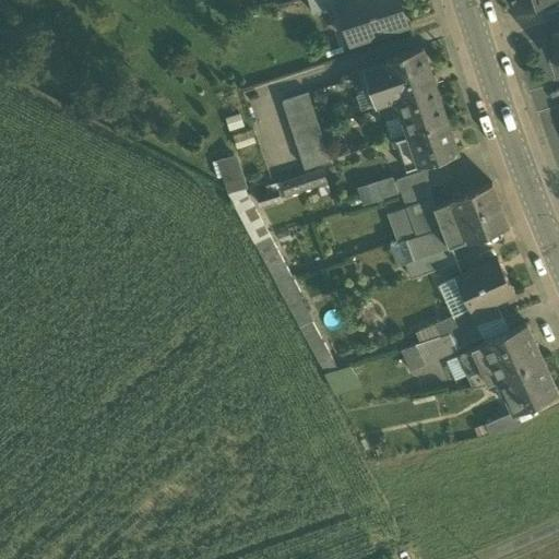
[(308,0),(312,13),(343,2),(343,1),(344,0),(308,0)]
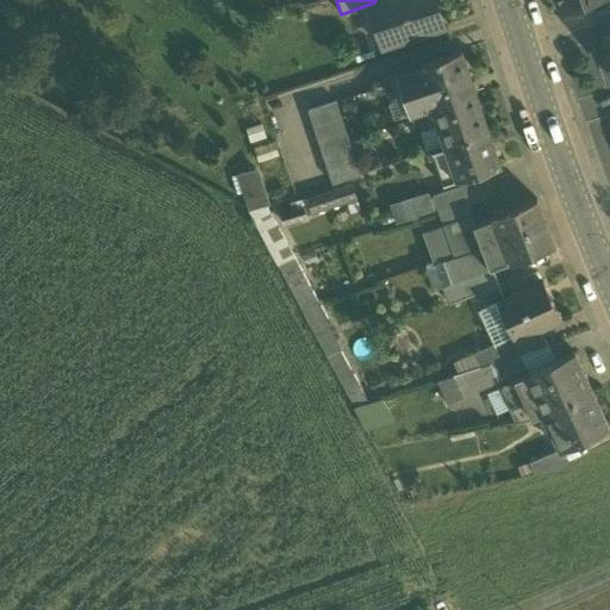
[(375,0),(374,1),(374,2),(387,44),(443,26),(434,0),(375,0)]
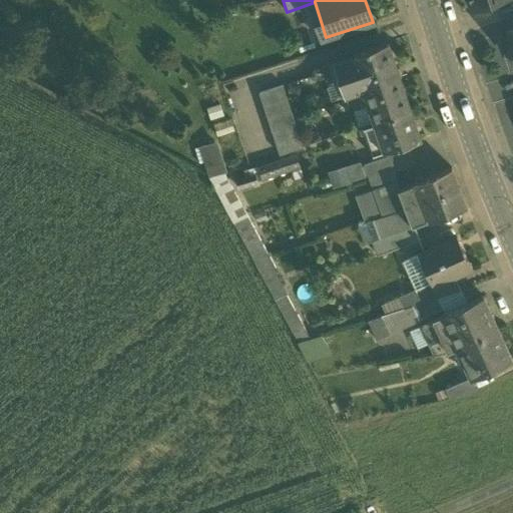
[(469,0),(473,11),(506,0),(469,0)]
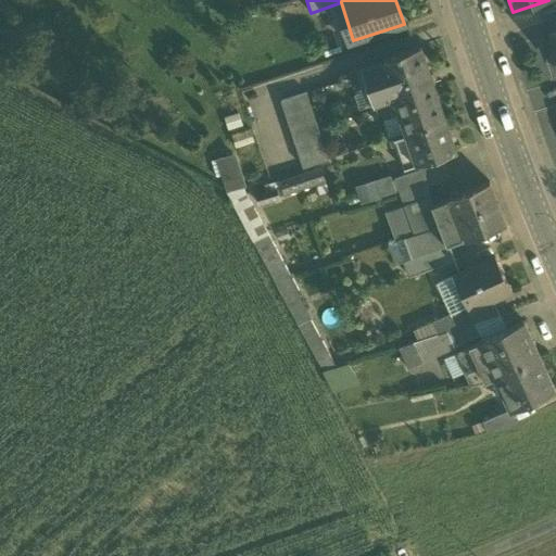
[(420,47),(381,61),(381,62),(361,68),(362,71),(361,72),(365,86),(366,86),(367,88),(371,87),(377,101),(392,96),(405,134),(445,121),(420,47)]
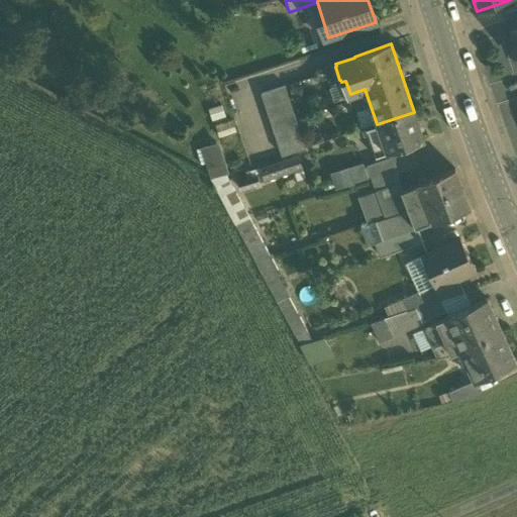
[(304,145),(284,86),(260,94),(280,153),(304,145)]
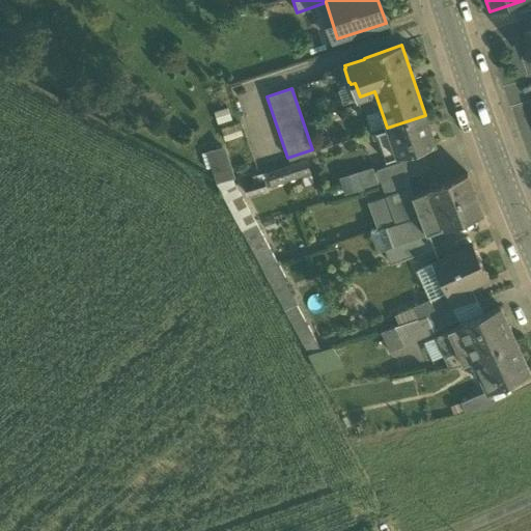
[(425,115),(387,128),(397,157),(421,149),(435,144),(425,115)]
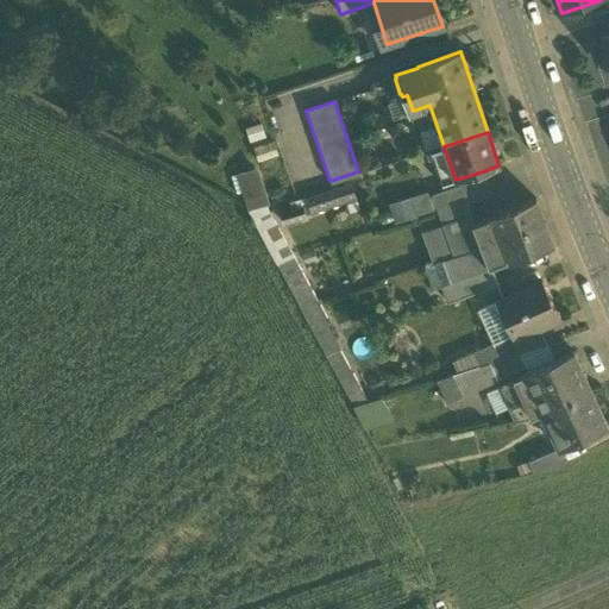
[(444,146),(431,151),(443,184),(456,180),(444,146)]
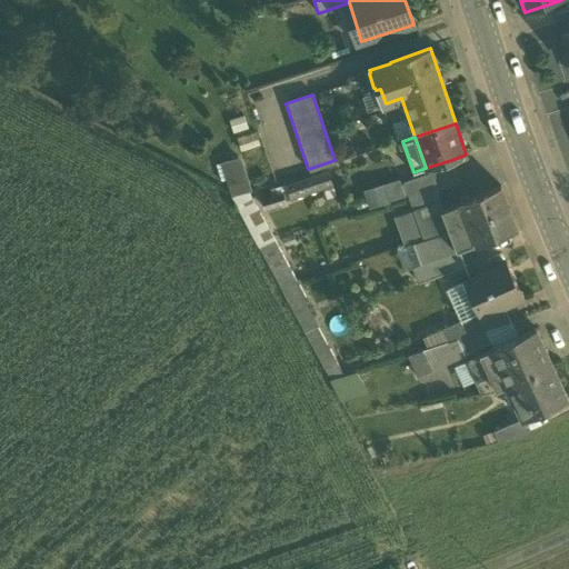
[(239,159),(222,163),(232,197),(248,192),(250,191),(239,159)]
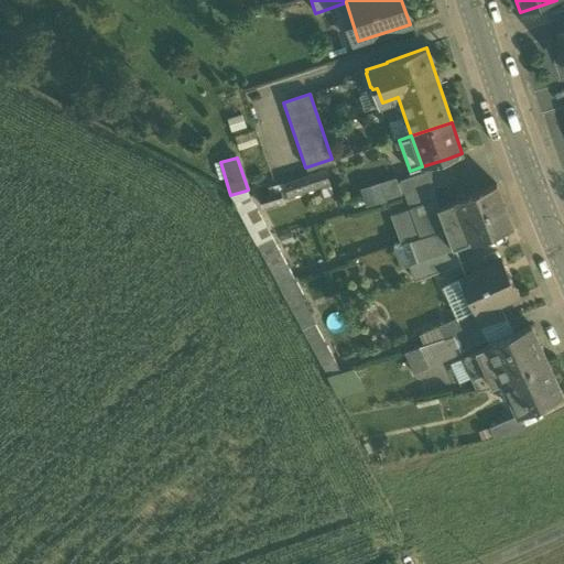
[(447,159),(424,166),(426,171),(431,186),(432,186),(454,180),(447,159)]
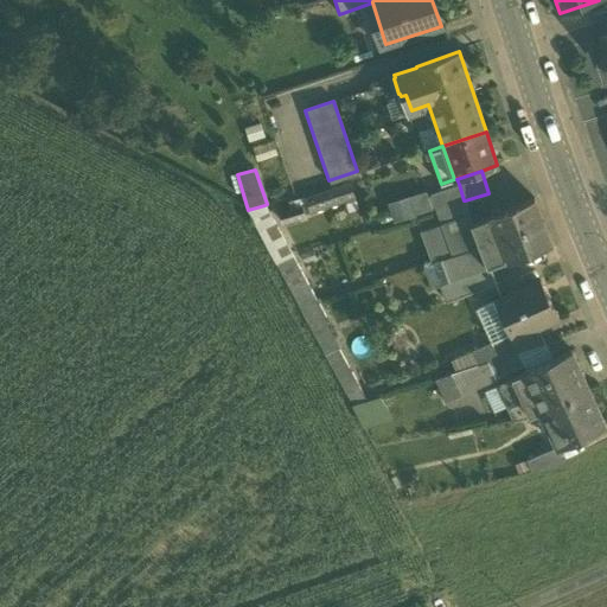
[(350,183),(305,198),(311,212),(355,198),(350,183)]
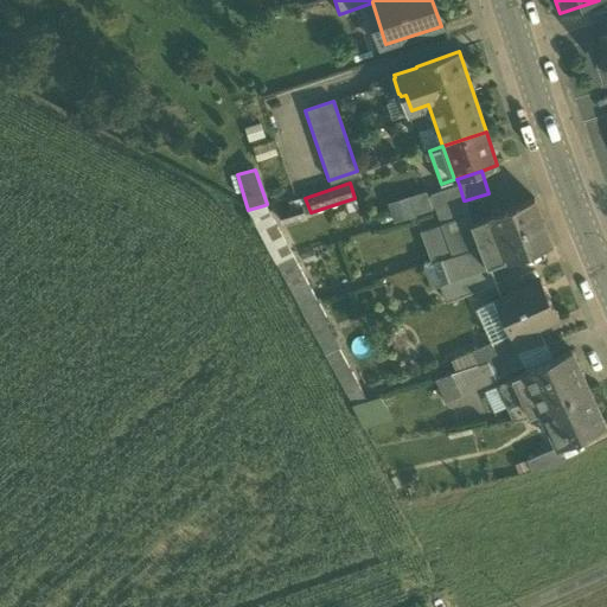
[(459,184),(429,193),(435,210),(436,210),(464,200),(459,184)]
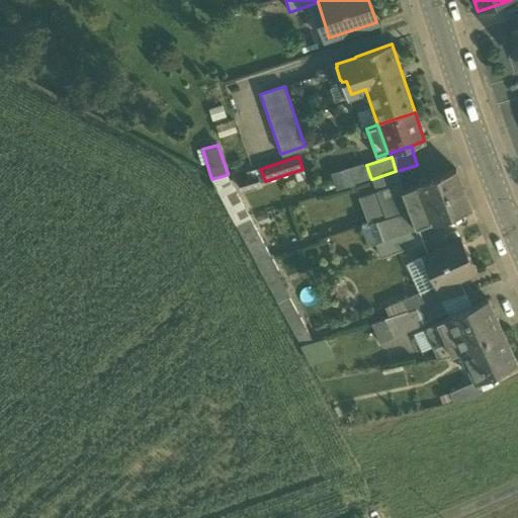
[(455,169),(417,184),(418,186),(404,191),(402,192),(409,209),(462,188),(455,169)]
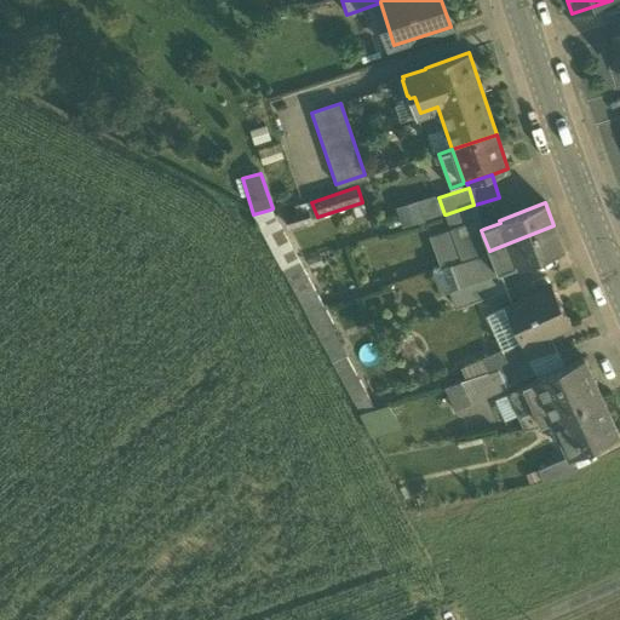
[(474,205),(446,214),(461,259),(489,251),(481,230),(483,229),(475,205),(474,205)]
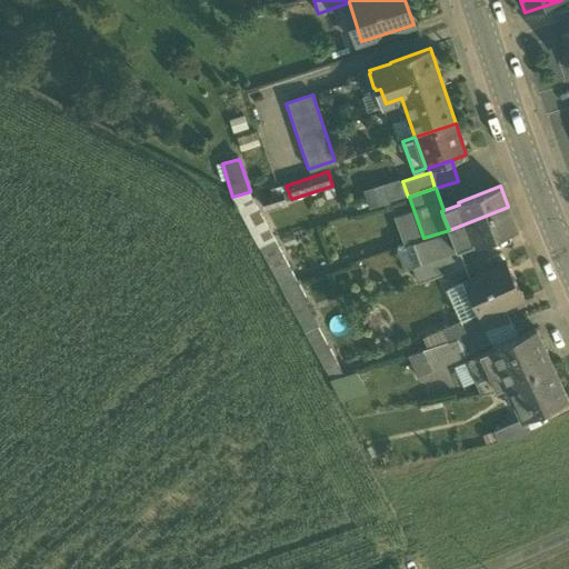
[(275,240),(248,192),(232,197),(231,197),(259,249),(275,240)]
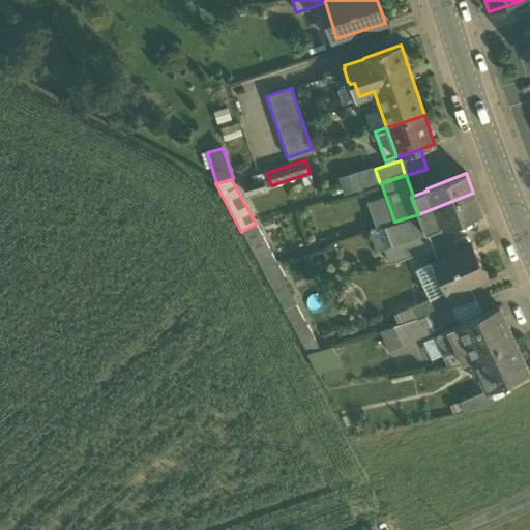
[(473,193),(418,214),(385,226),(392,244),(392,245),(428,232),(442,227),(442,228),(481,212),(474,193),(473,193)]
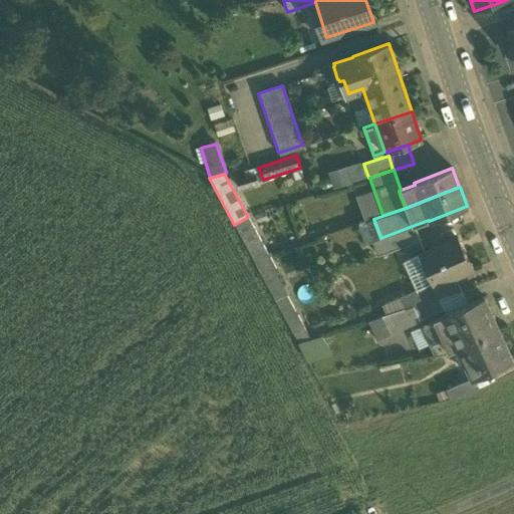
[(248,217),(234,225),(253,258),(268,253),(248,217)]
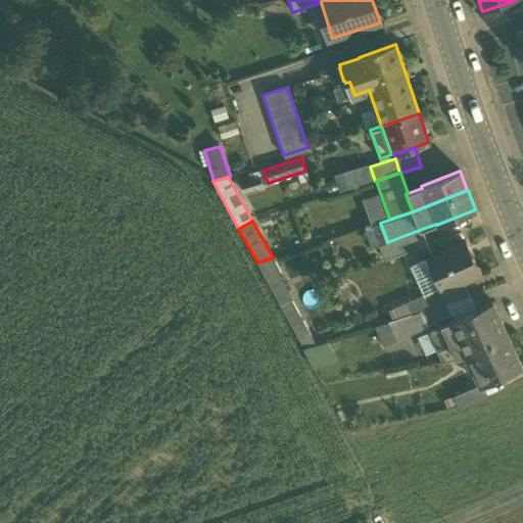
[(422,229),(387,242),(387,241),(379,244),(384,259),(428,244),(422,229)]
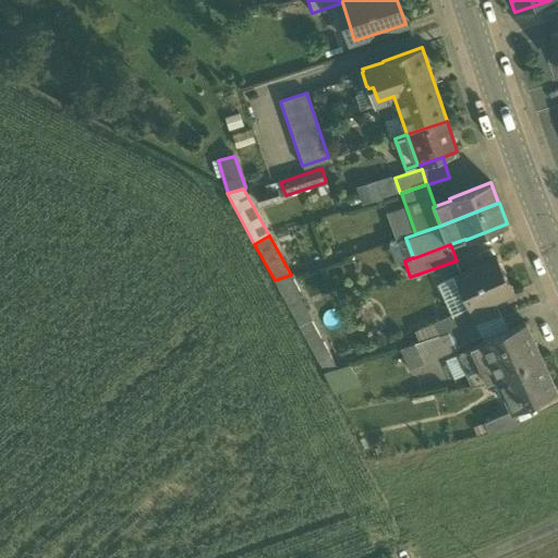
[(497,257),(438,283),(451,314),(469,306),(471,311),(495,300),(512,292),(497,257)]
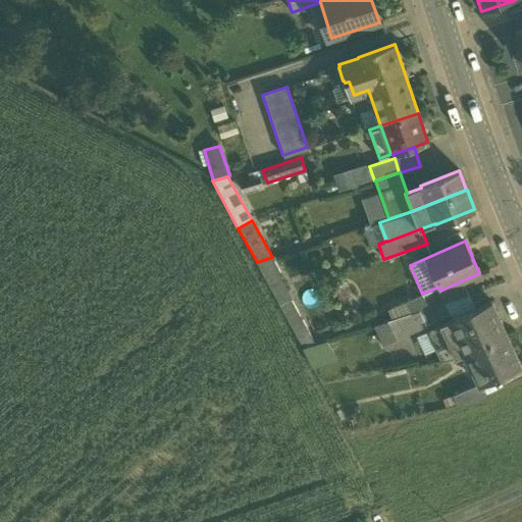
[(280,272),(272,257),(257,262),(276,299),(288,293),(278,273),(280,272)]
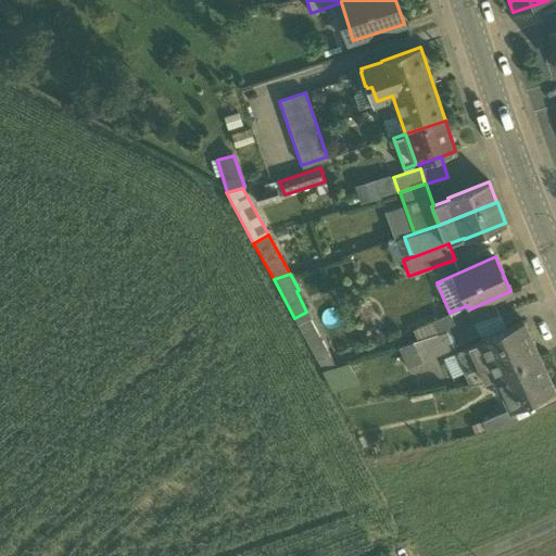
[(493,299),(469,310),(467,305),(450,313),(432,320),(438,333),(446,330),(469,323),(476,320),(476,321),(500,314),(493,299)]
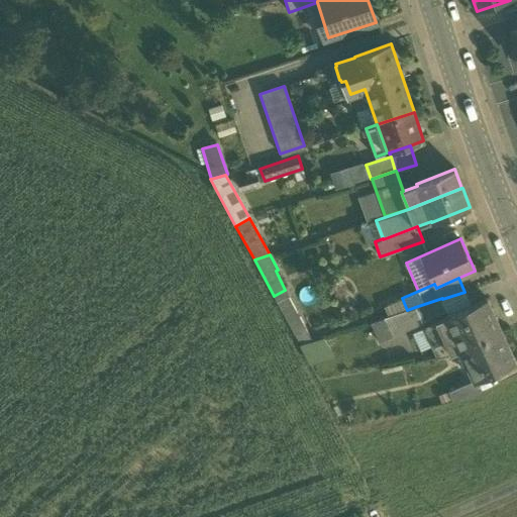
[(285,290),(274,296),(300,343),(311,339),(300,317),(299,317),(288,296),(289,296),(285,290)]
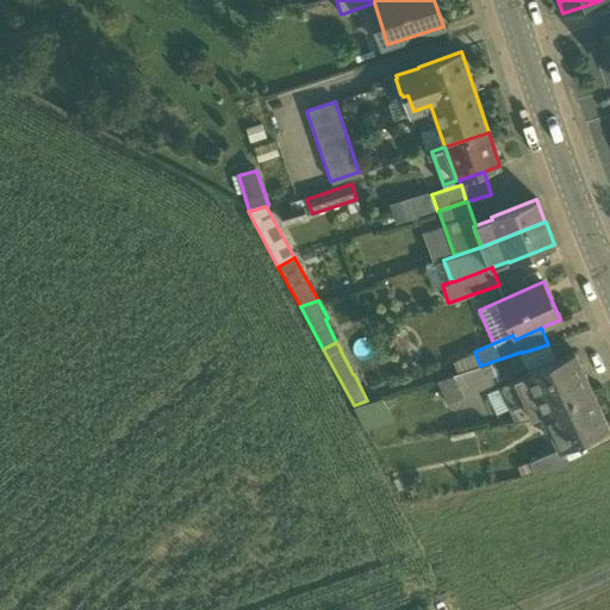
[(548,344),(522,353),(528,366),(530,371),(554,360),(548,344)]
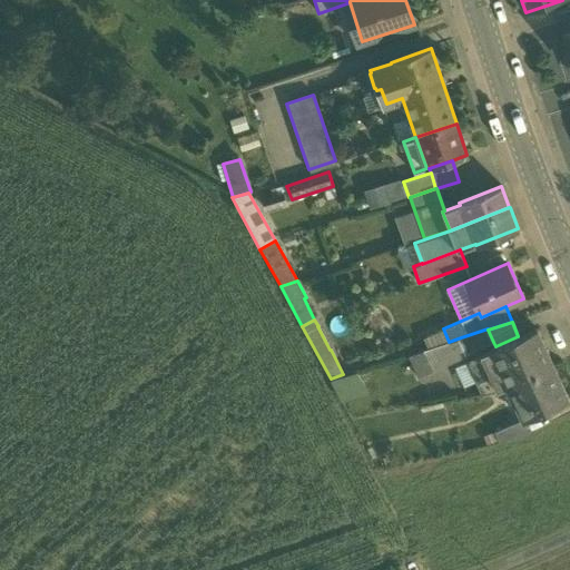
[(488,328),(481,331),(458,338),(464,354),(493,342),(488,330),(488,328)]
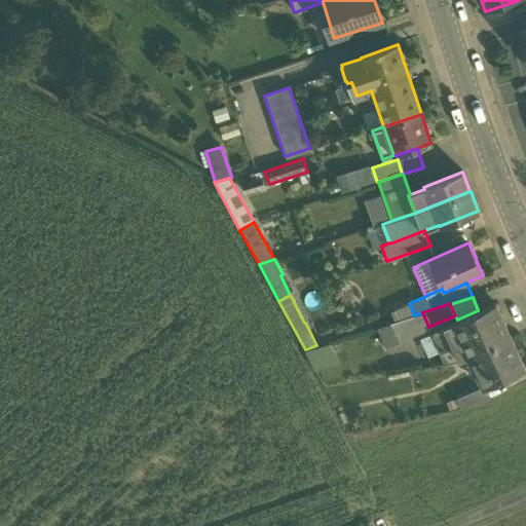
[(457,320),(453,322),(453,323),(468,355),(510,336),(494,303),(478,310),(457,320)]
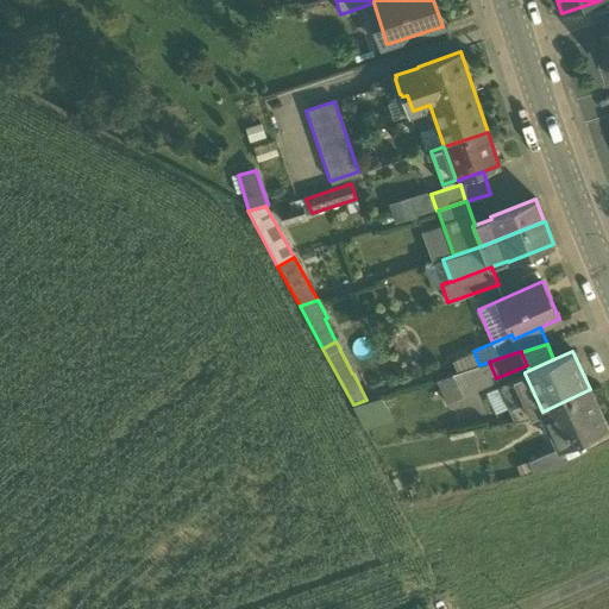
[(479,365),(438,378),(447,402),(496,378),(489,362),(479,365)]
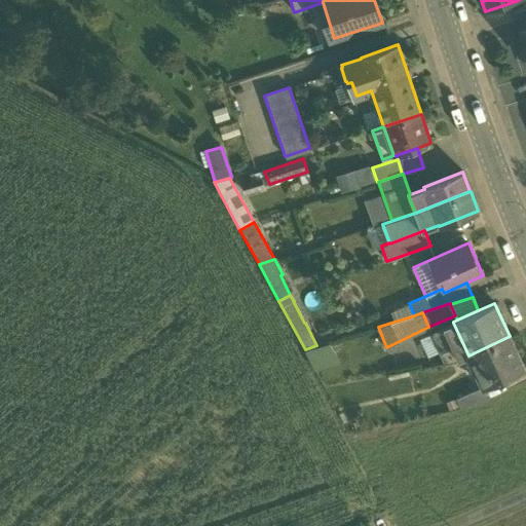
[(468,355),(453,323),(444,327),(459,360),(468,355)]
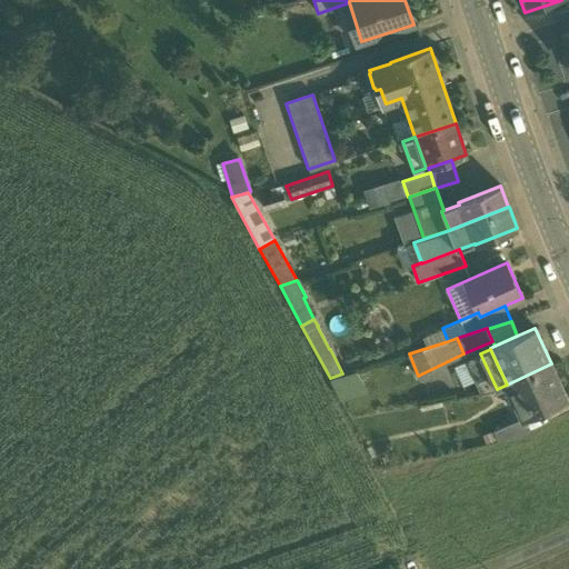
[(497,389),(480,353),(467,360),(481,393),(492,391),(497,389)]
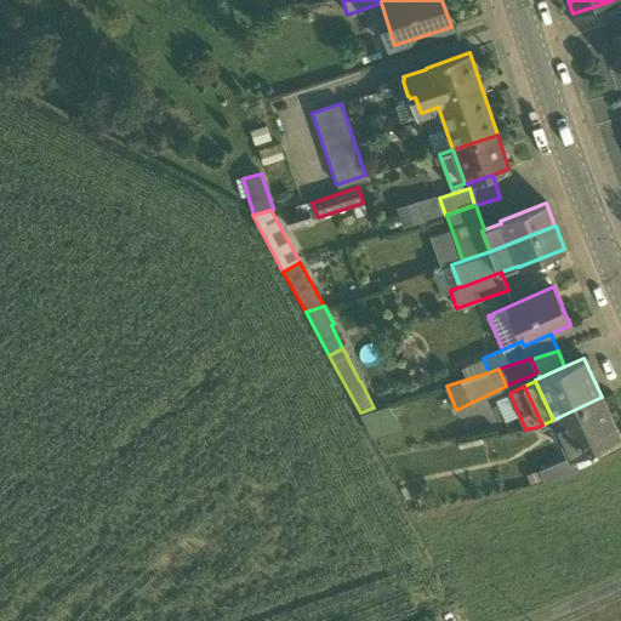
[(602,397),(553,420),(570,457),(620,434),(602,397)]
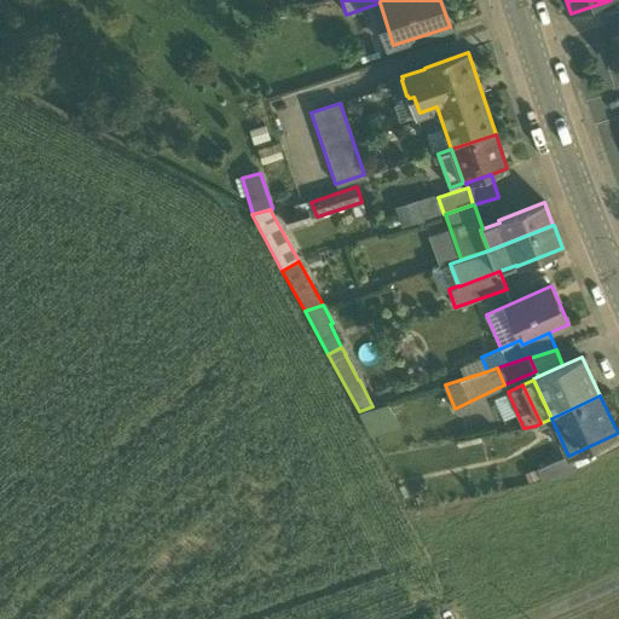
[(387,404),(359,412),(371,435),(399,426),(387,404)]
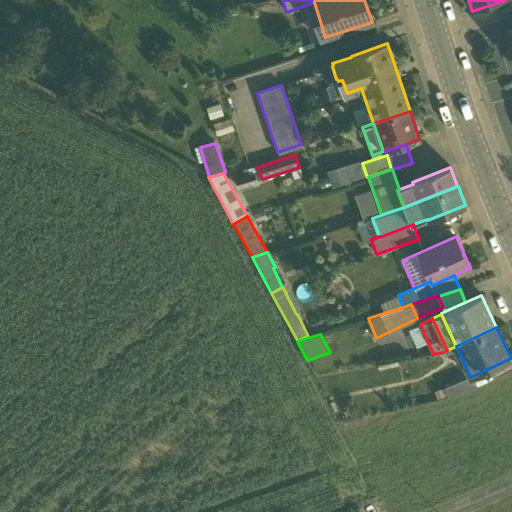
[(467,378),(444,387),(448,396),(469,391),(471,390),(467,378)]
